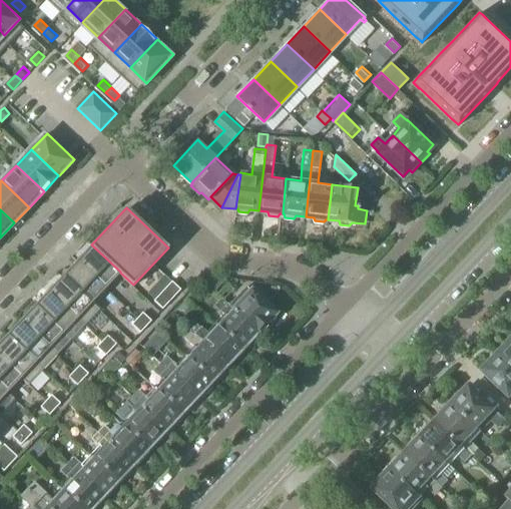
[(91,244),(77,260),(106,287),(120,273),(120,272),(91,244)]
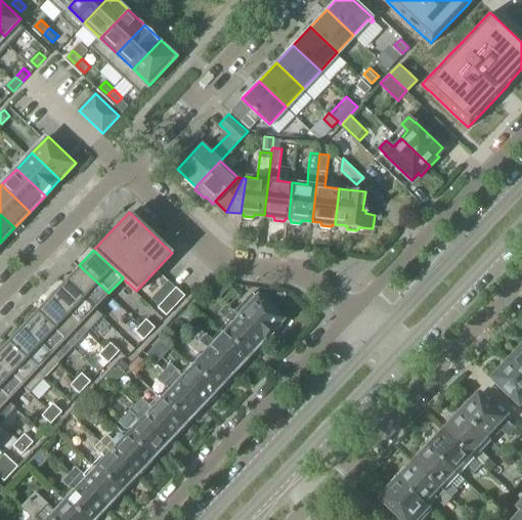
[(79,265),(64,279),(102,315),(102,314),(95,307),(109,293),(79,265)]
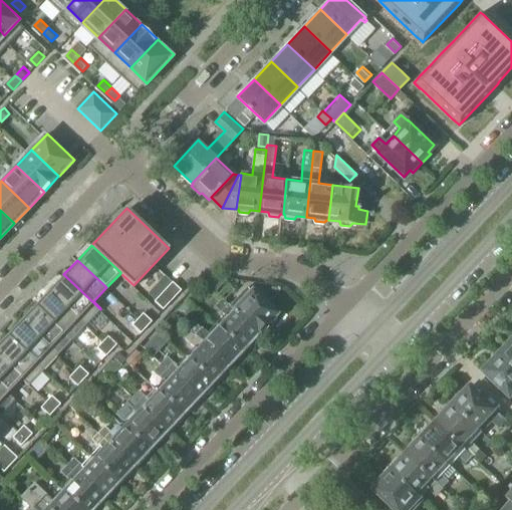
[(63,274),(49,289),(86,324),(100,309),(63,274)]
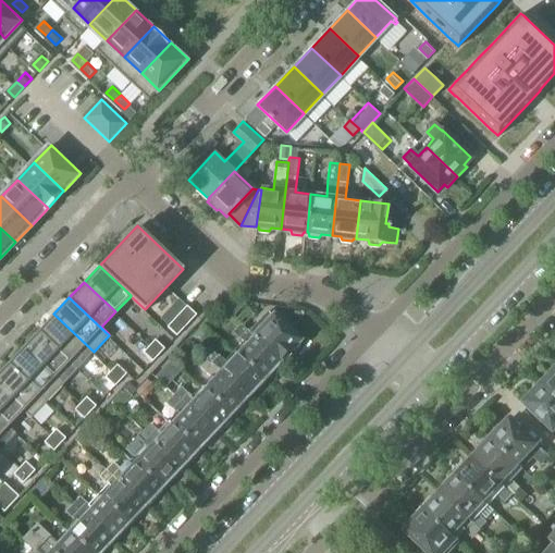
[(225,300),(222,305),(232,315),(243,303),(225,300)]
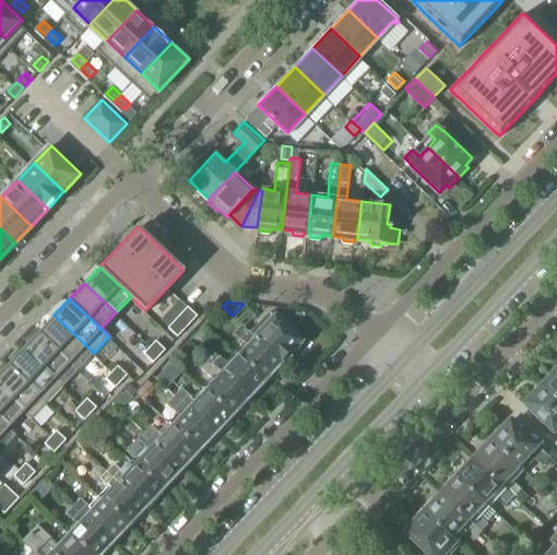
[(188,305),(168,326),(178,334),(198,314),(188,305)]
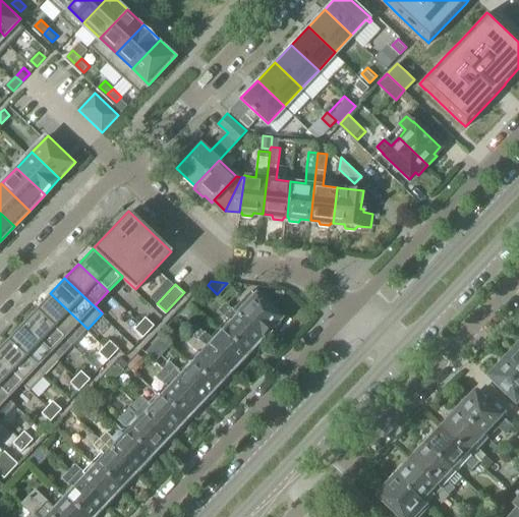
[(250,289),(233,308),(262,336),(280,317),(250,289)]
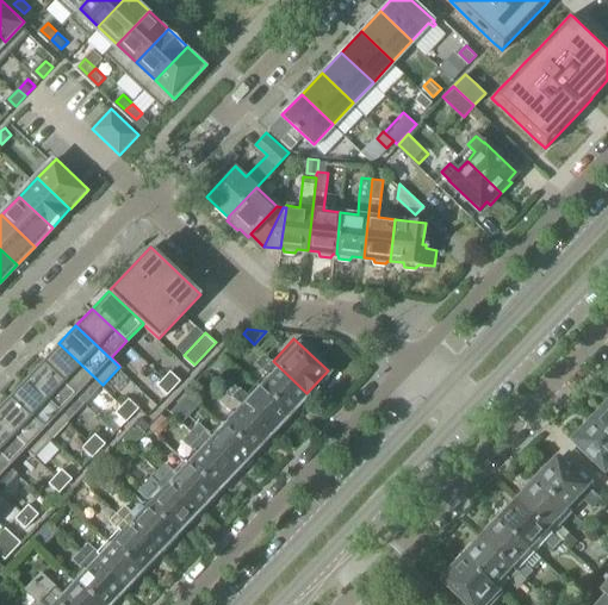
[(59,343),(42,361),(86,401),(103,385),(59,343)]
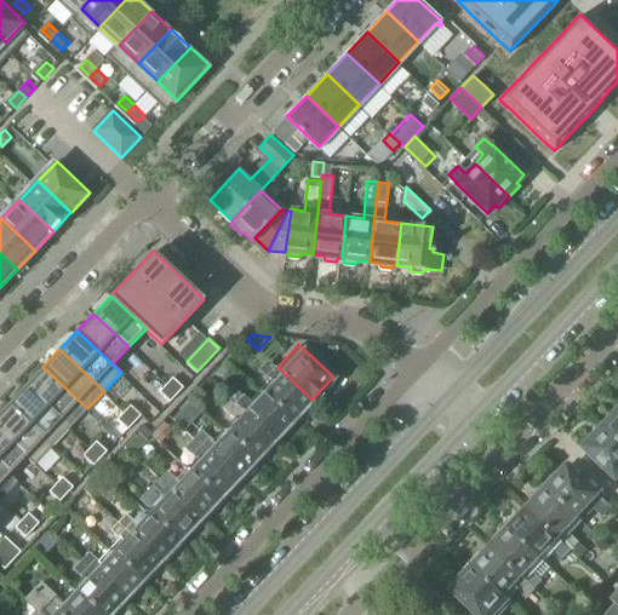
[(228,360),(217,373),(224,379),(236,366),(228,360)]
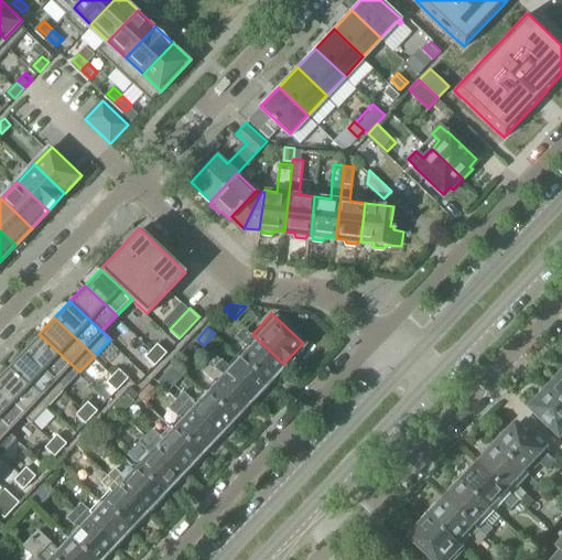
[(249,345),(239,356),(266,381),(268,380),(272,381),(279,375),(278,369),(283,364),(252,334),(251,334),(244,327),(237,334),(249,345)]
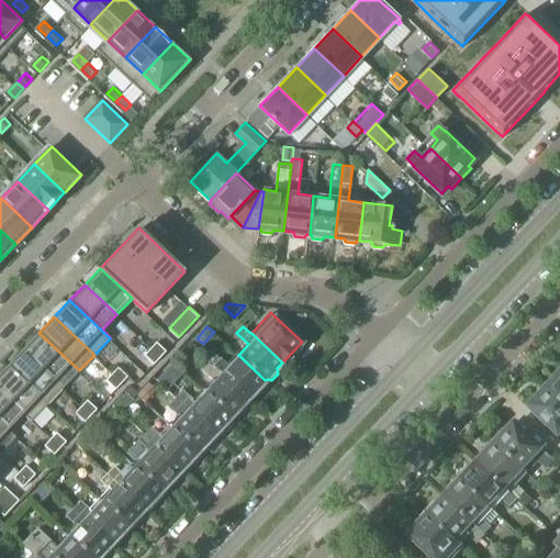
[(38,333),(23,349),(64,387),(79,370),(38,333)]
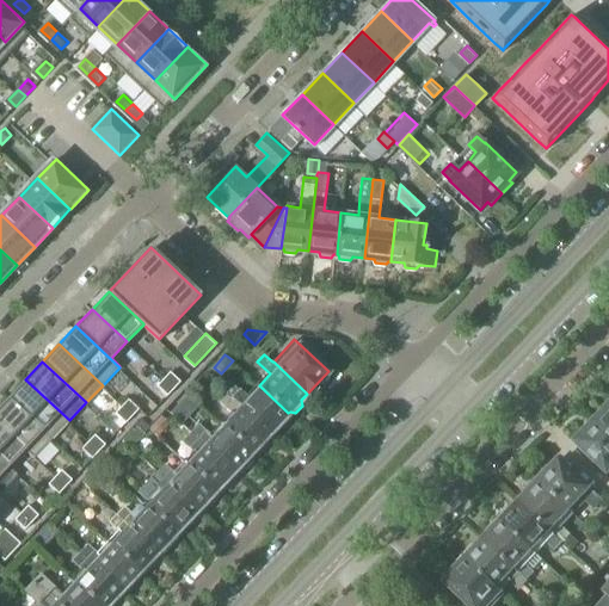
[(171,370),(165,377),(174,387),(182,379),(171,370)]
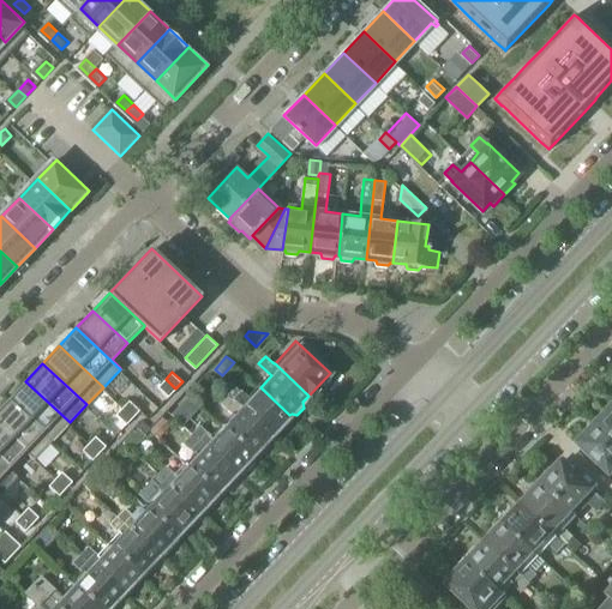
[(175,389),(166,379),(159,386),(169,396),(175,389)]
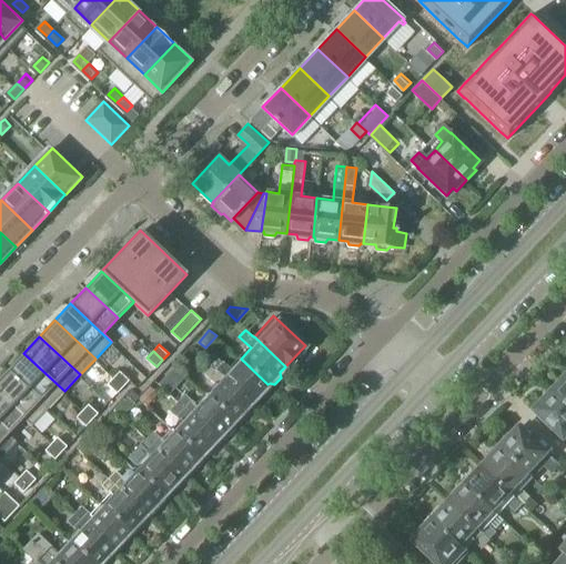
[(23,353),(8,370),(49,408),(64,391),(23,353)]
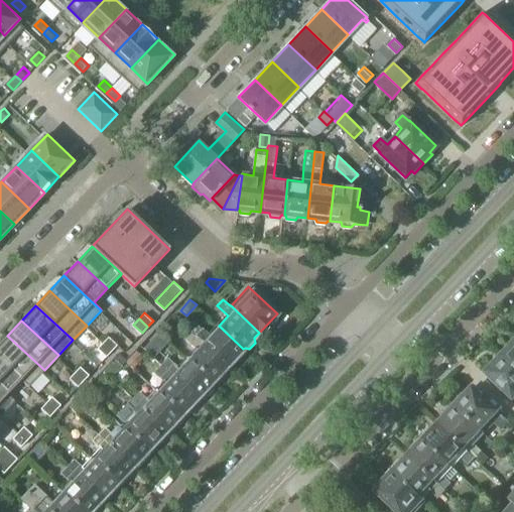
[(187,327),(193,332),(228,365),(234,360),(238,361),(244,354),(243,350),(243,349),(219,326),(209,336),(194,321),(187,327)]
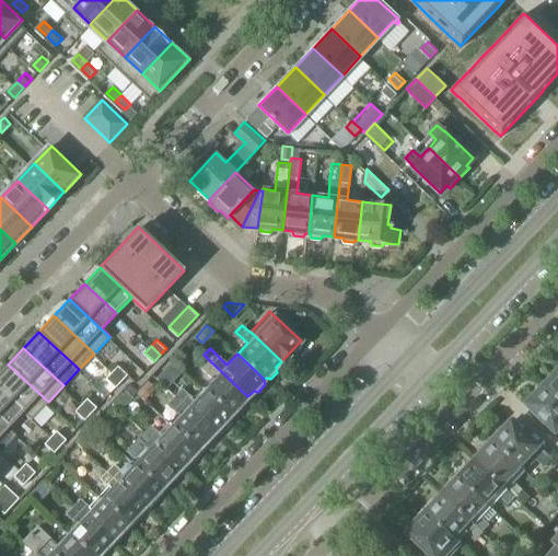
[(214,378),(204,389),(234,417),(245,405),(243,402),(247,396),(209,360),(202,367),(214,378)]
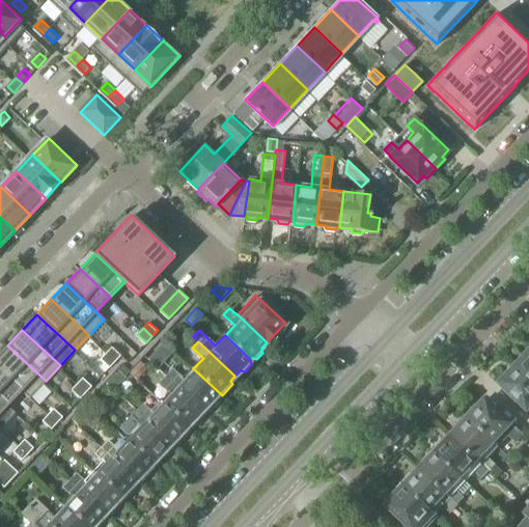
[(7,345),(0,353),(0,367),(31,396),(46,381),(7,345)]
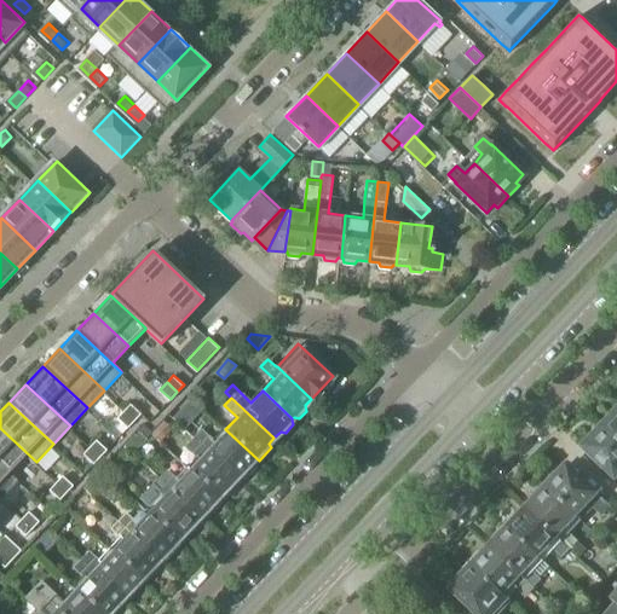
[(131,403),(125,410),(134,420),(142,412),(131,403)]
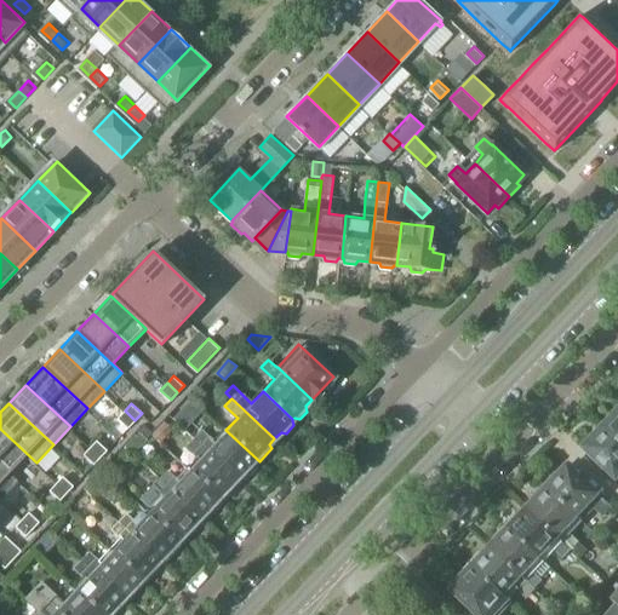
[(176,418),(184,426),(193,417),(184,408),(176,418)]
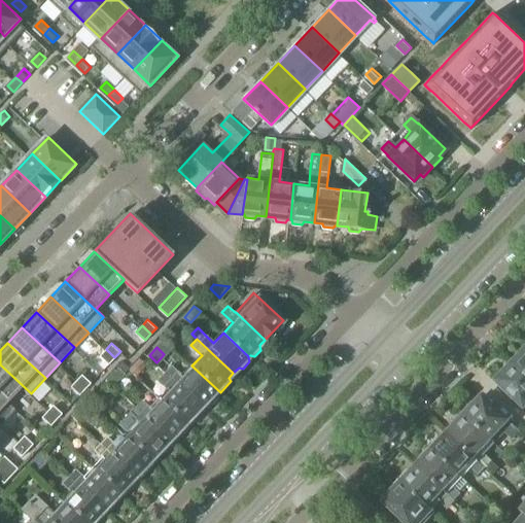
[(114,357),(106,349),(100,355),(109,363),(114,357)]
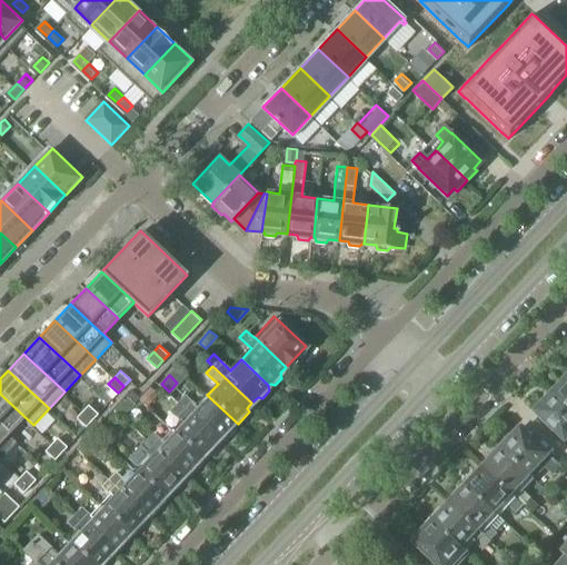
[(556,389),(556,390),(566,400),(566,378),(563,377),(555,386),(556,389)]
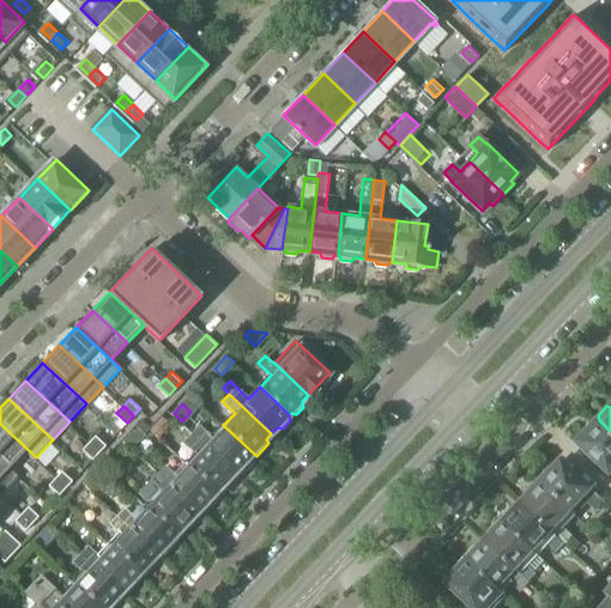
[(151,429),(159,436),(171,424),(163,415),(151,429)]
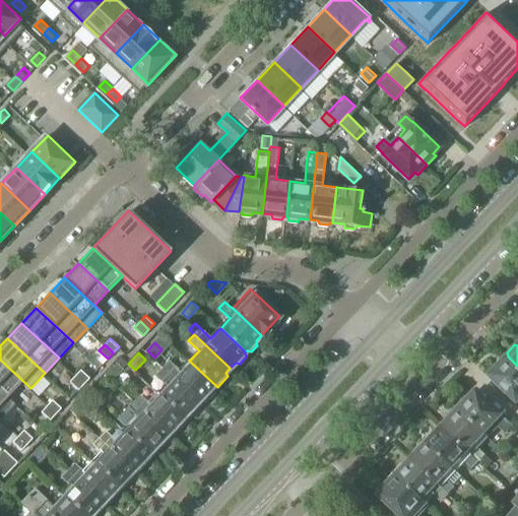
[(517,366),(508,357),(507,357),(504,356),(496,364),(498,367),(491,374),(517,399),(517,366)]
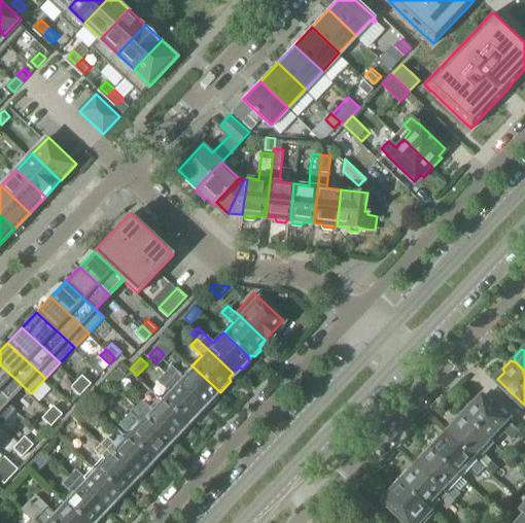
[(0,364),(0,393),(8,402),(23,387),(30,394),(31,393),(0,364)]
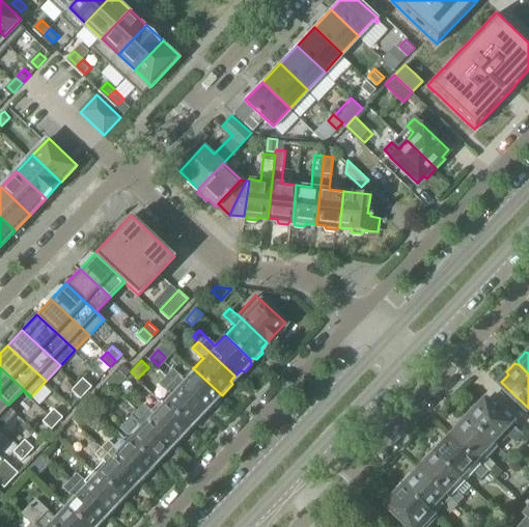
[(173,367),(166,375),(203,409),(209,404),(212,406),(222,395),(193,368),(184,379),(173,367)]
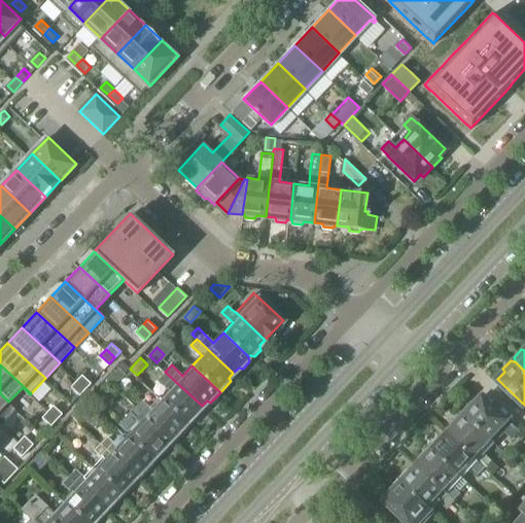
[(106,379),(109,382),(114,386),(126,374),(119,368),(117,370),(115,369),(106,379)]
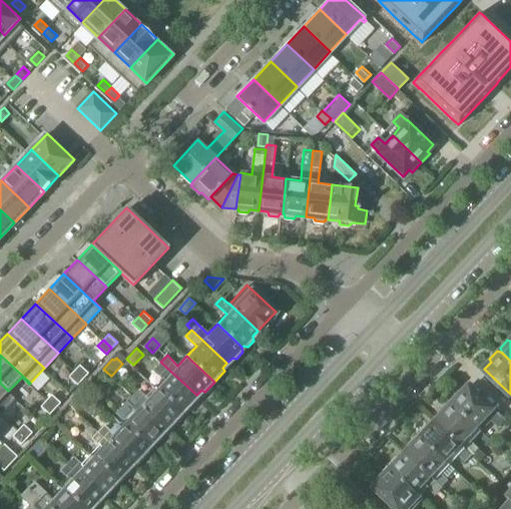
[(156,388),(158,389),(181,411),(182,410),(185,413),(194,403),(191,400),(196,395),(160,362),(154,368),(165,379),(156,388)]
